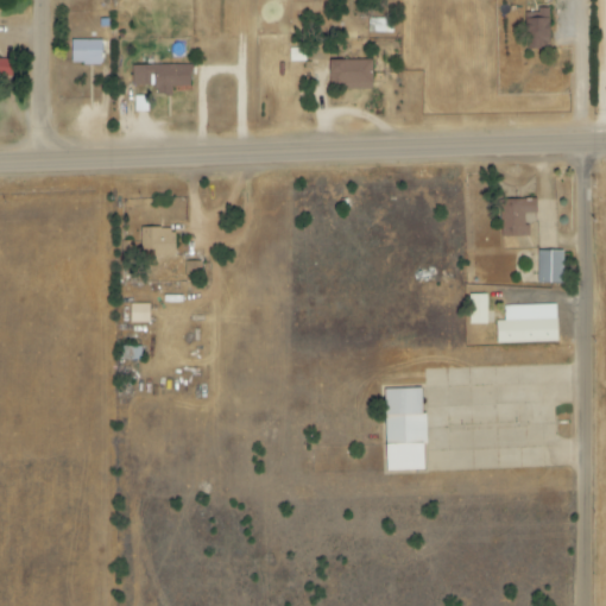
[(548,10),(525,11),(526,48),(549,48),(548,10)]
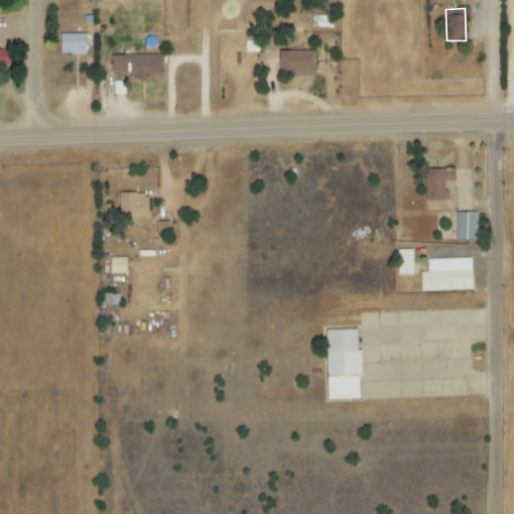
[(334,26),(335,14),(314,14),(314,26),(334,26)]
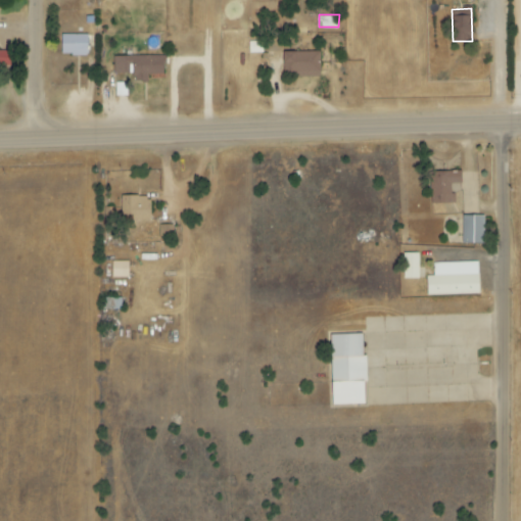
[(88,33),(61,34),(62,54),(89,53),(88,33)]
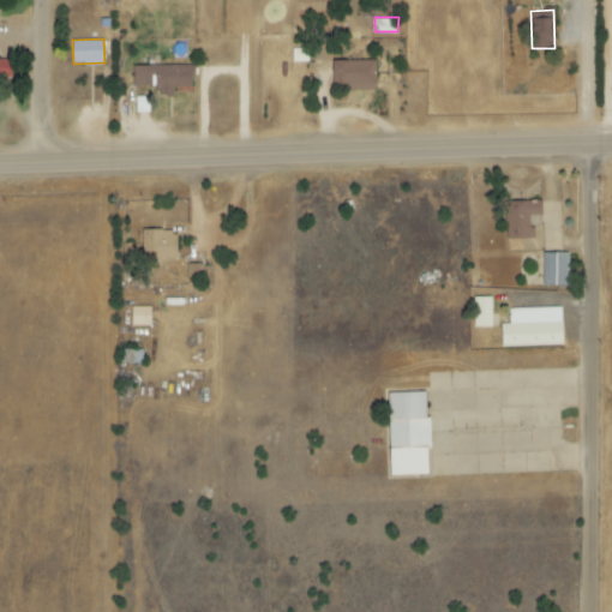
[(378,60),(333,59),(331,89),(377,89),(378,60)]
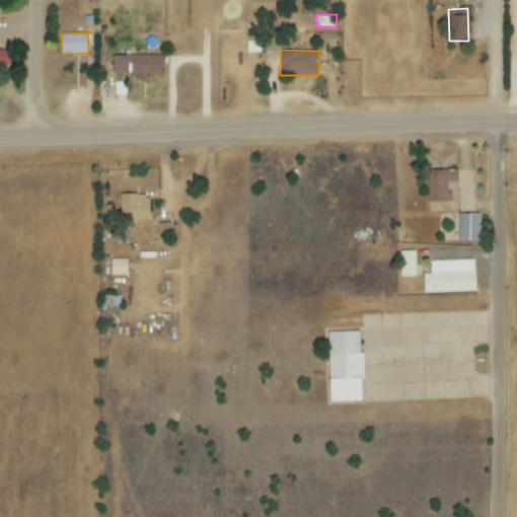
[(459,169),(429,169),(429,201),(452,201),(452,183),(458,183),(459,169)]
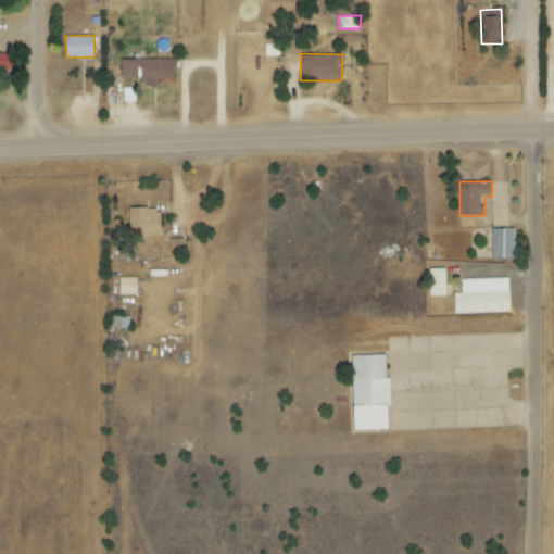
[(161,234),(160,206),(131,208),(133,234),(161,234)]
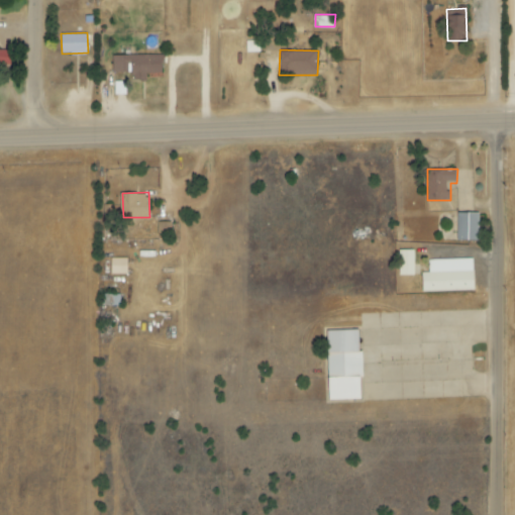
[(480,212),(458,212),(457,239),(479,240),(480,212)]
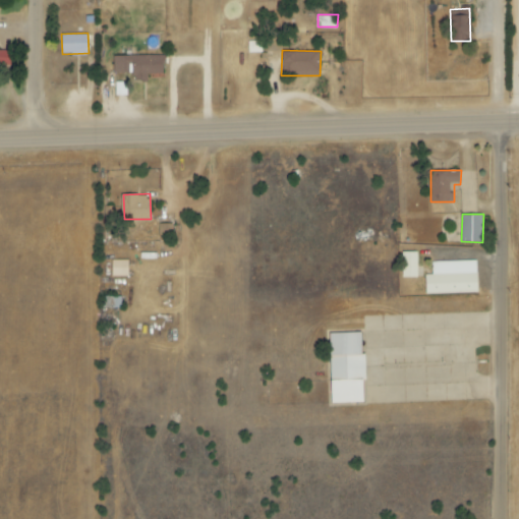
[(174,225),(161,224),(161,236),(173,236),(174,225)]
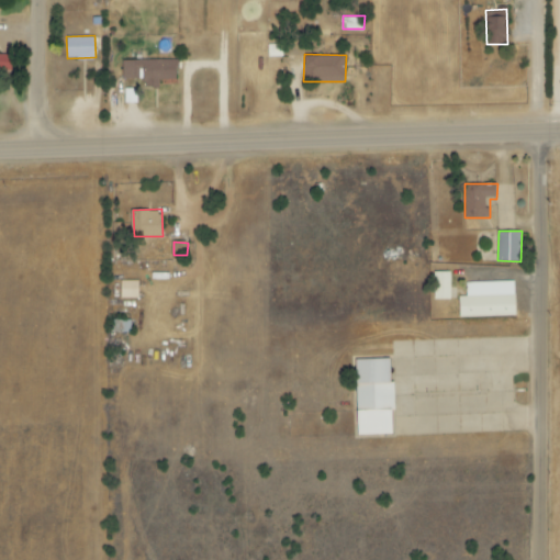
[(435,271),(435,299),(451,299),(451,271),(435,271)]
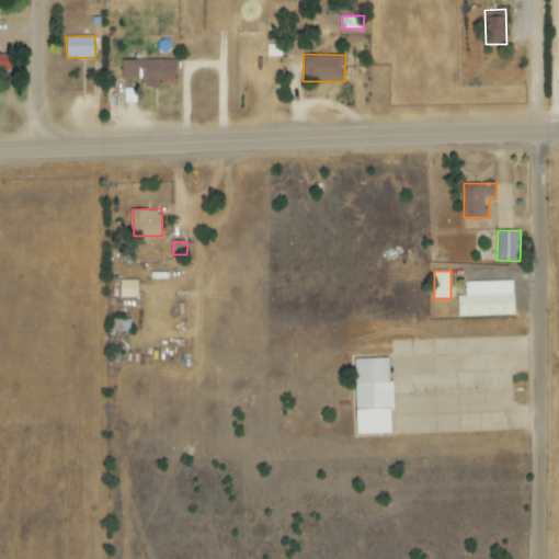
[(122,297),(139,296),(139,278),(122,280),(122,297)]
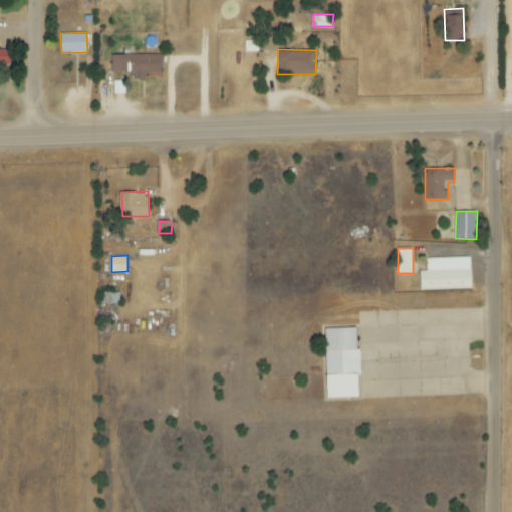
[(421,289),(472,288),(471,256),(427,257),(428,270),(420,270),(421,289)]
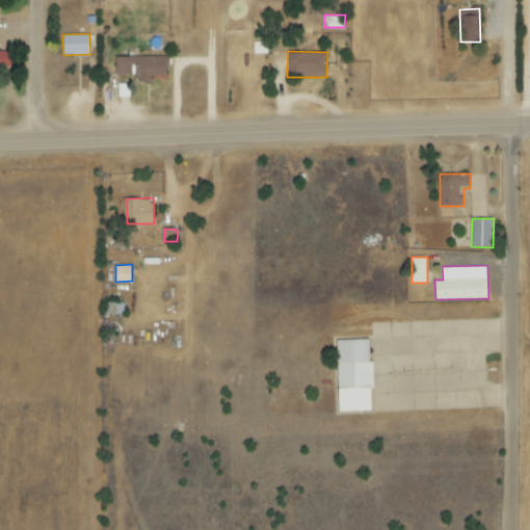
[(338,411),(371,411),(370,387),(372,387),(371,339),(336,340),(338,411)]
